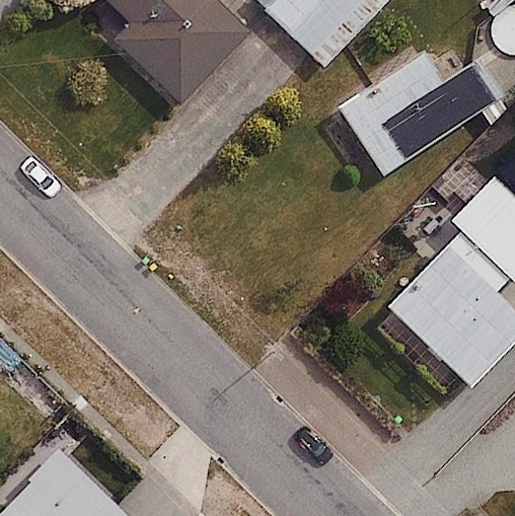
[(101,0),(94,7),(184,96),(250,29),(220,0),(101,0)]
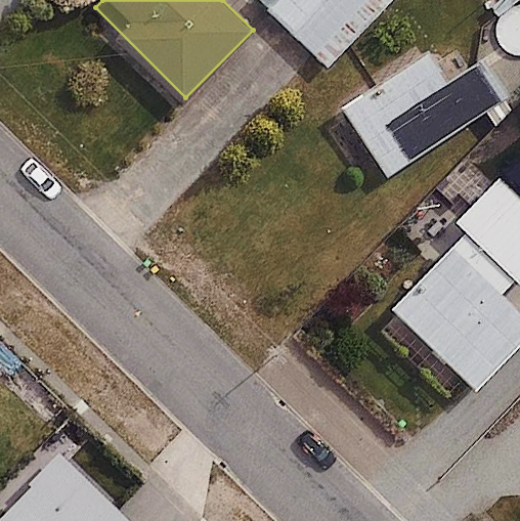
[(266,0),(263,3),(331,67),(393,0),(266,0)]
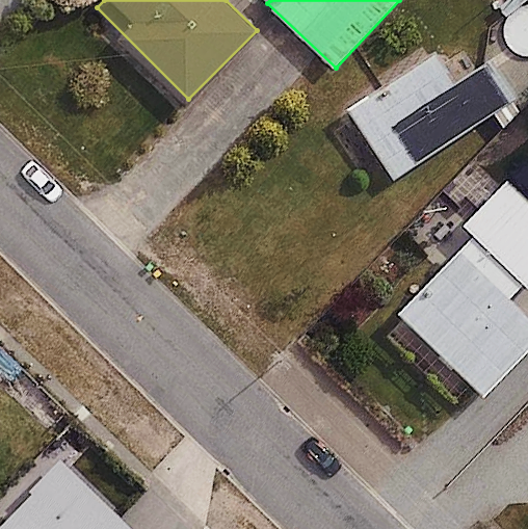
[(436,54),(347,108),(393,183),(522,104),(495,59),(454,84),(436,54)]
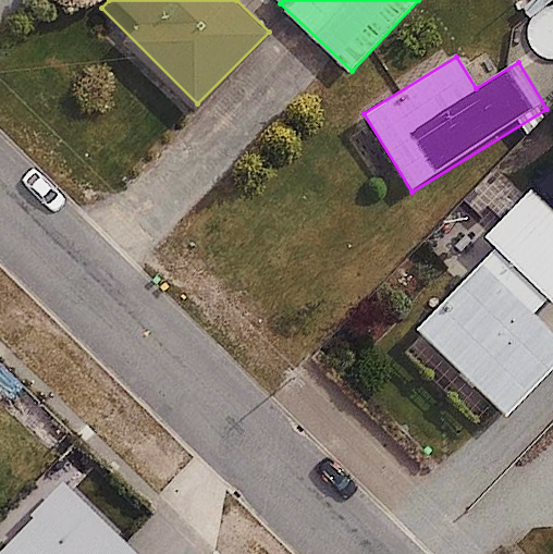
[(552,211),(536,196),(414,329),(507,415),(552,365),(552,321),(544,314),(552,305),(552,211)]
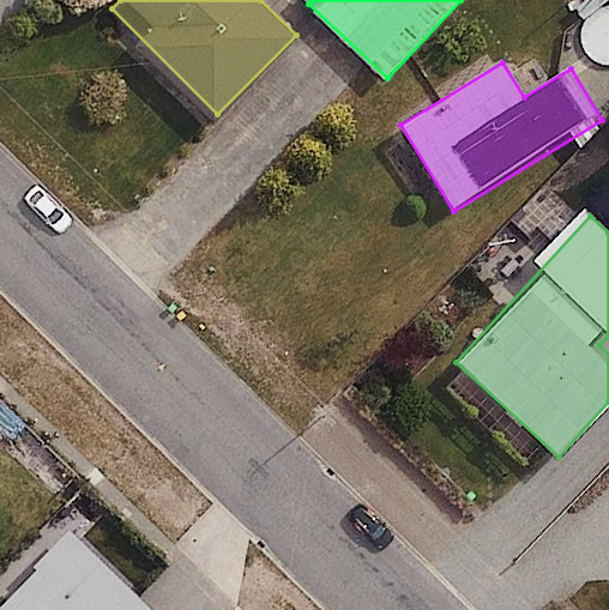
[(143,609),(71,539),(0,609),(143,609)]
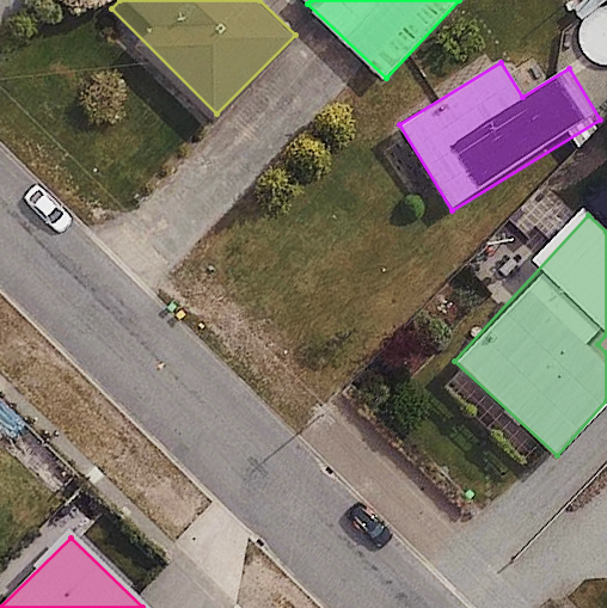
All buildings are outlined.
